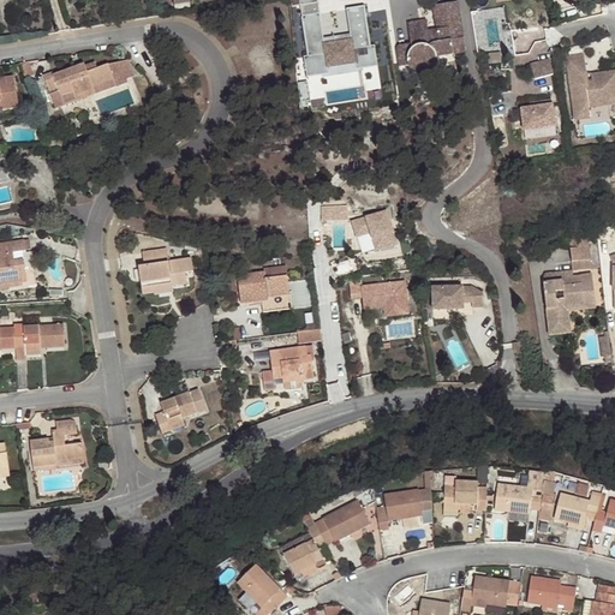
[(312,0),(297,0),(309,57),(305,57),(309,77),(329,73),(328,67),(356,61),(357,67),(378,64),(369,6),(346,10),(351,36),(321,42),(312,0)]
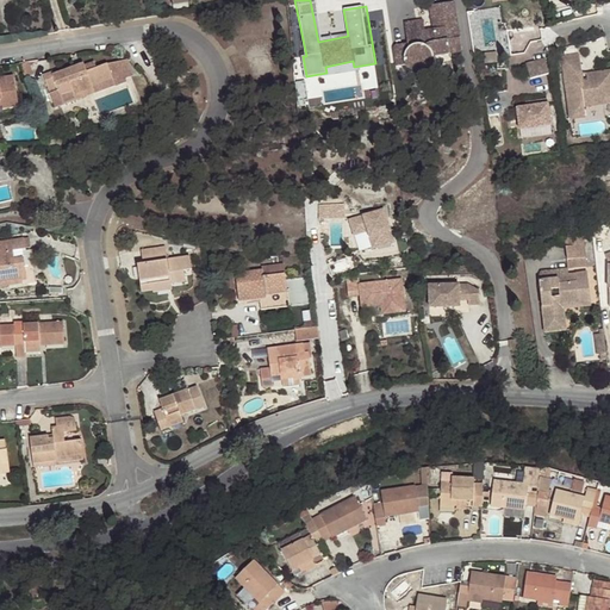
[(454,2),(430,6),(434,30),(424,31),(423,22),(405,24),(409,45),(394,47),(393,49),(396,66),(405,64),(406,67),(408,68),(409,69),(410,70),(412,72),(415,73),(417,74),(421,74),(424,73),(425,70),(428,69),(430,68),(431,67),(433,64),(434,61),(433,56),(461,51),(454,2)]
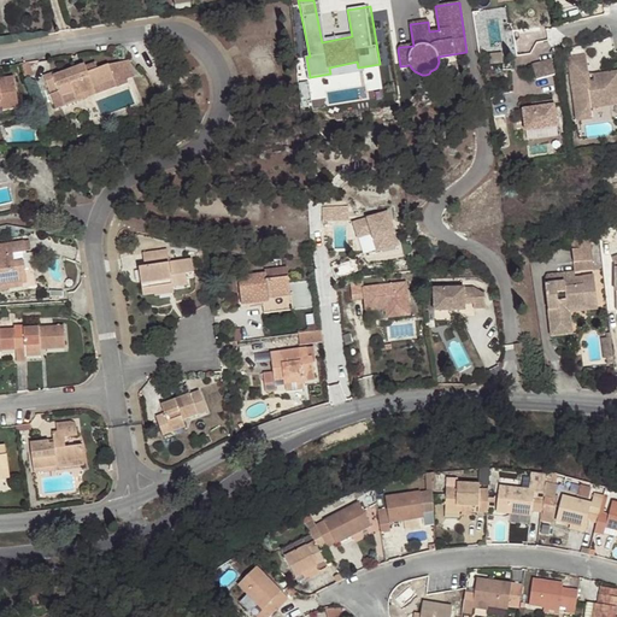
[(134,71),(128,57),(110,66),(113,78),(115,82),(134,71)]
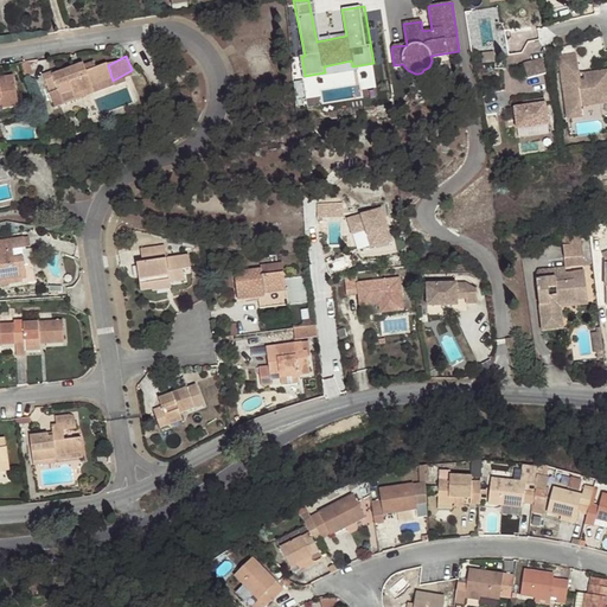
[(581,108),(589,107),(588,100),(606,96),(606,70),(583,75),(585,82),(577,83),(576,75),(579,75),(576,56),(560,58),(568,121),(583,119),(581,108)]
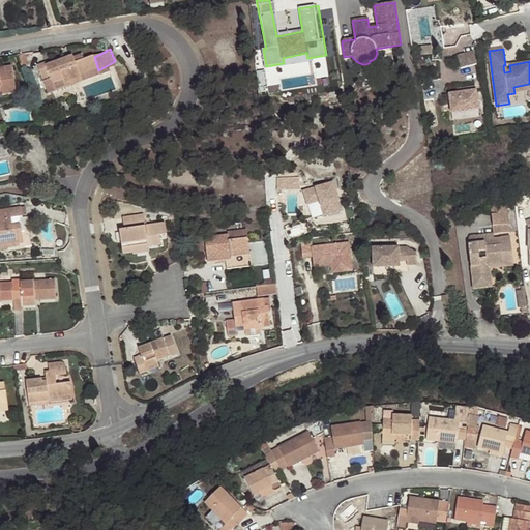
[(463,67),(479,62),(476,50),(460,54),(463,67)]
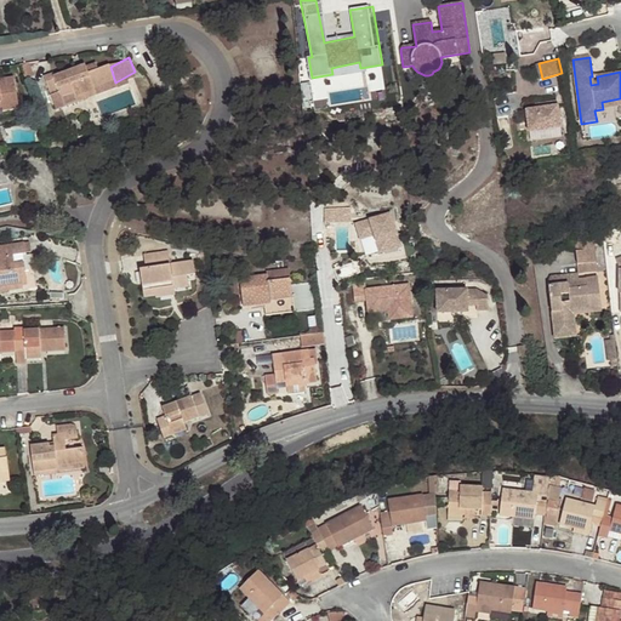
[(30,63),(22,64),(27,79),(35,78),(30,63)]
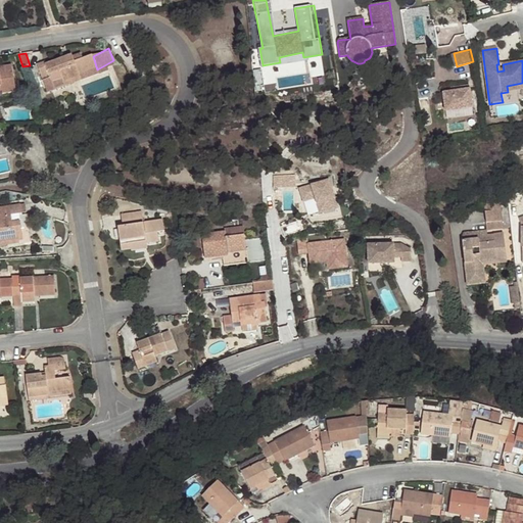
[(96,66),(93,56),(84,59),(82,54),(74,57),(73,55),(47,64),(46,62),(38,64),(43,78),(50,76),(53,83),(63,80),(64,82),(81,77),(80,75),(88,73),(87,69),(96,66)]
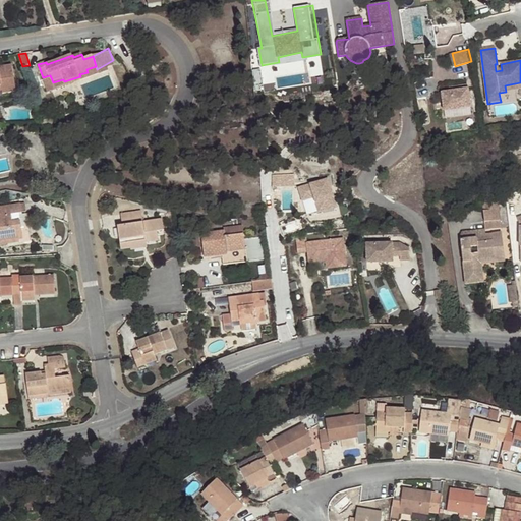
[(0,87),(2,87),(2,92),(3,95),(17,93),(12,66),(0,67),(0,87)]
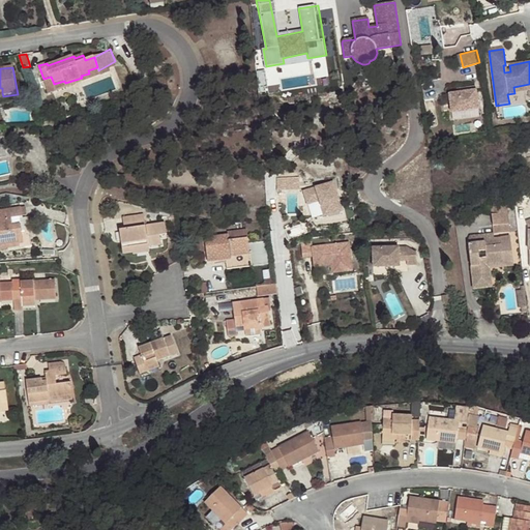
[(82,78),(65,83),(66,88),(84,82),(82,78)]
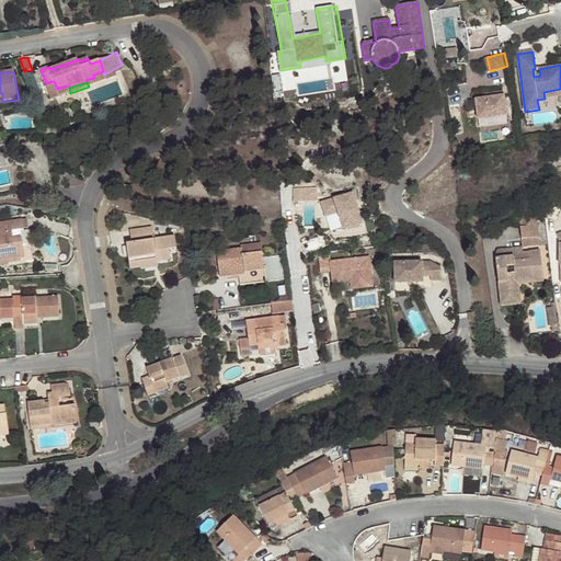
[(560,89),(544,92),(545,99),(560,95),(560,89)]
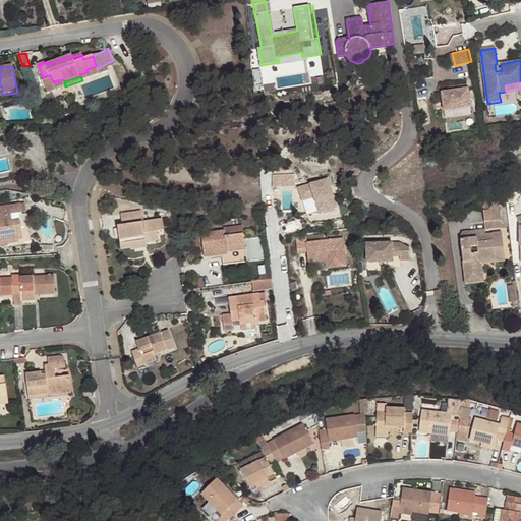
[(446,114),(471,110),(469,93),(443,96),(446,114)]
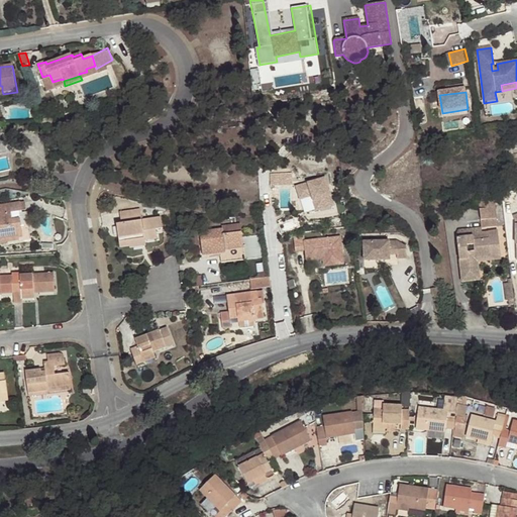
[(272,174),(273,185),(294,183),(293,172),(272,174)]
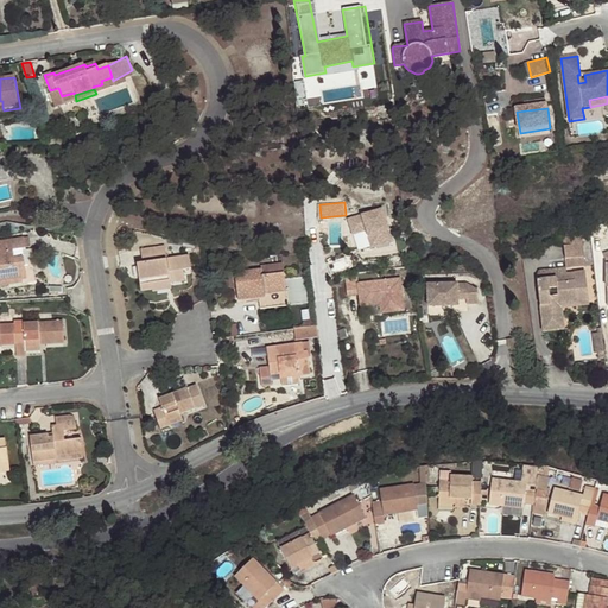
[(380,208),(353,209),(353,240),(381,239),(380,208)]
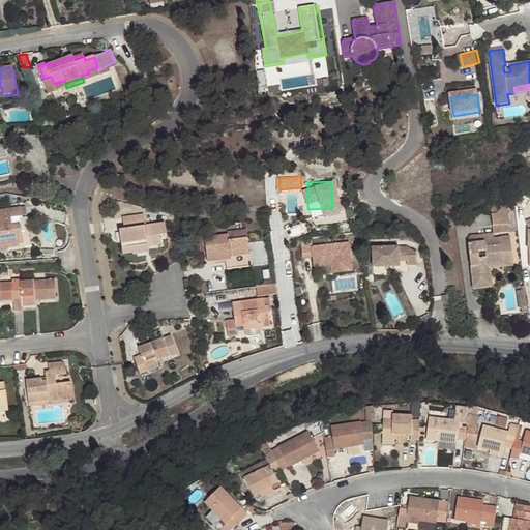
[(286,194),(276,194),(277,211),(287,210),(286,194)]
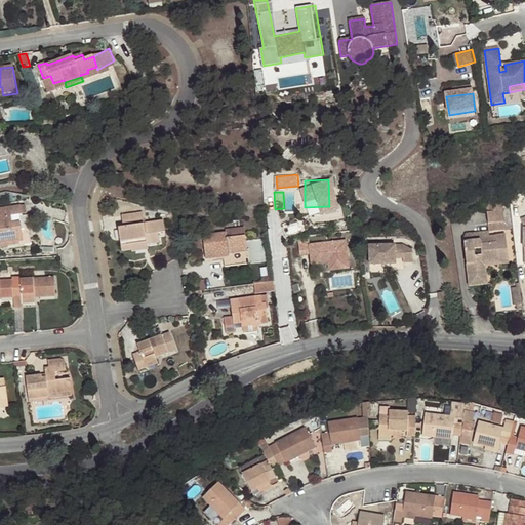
[(491,194),(485,195),(486,200),(486,201),(488,231),(505,229),(500,193),(499,193),(491,194)]
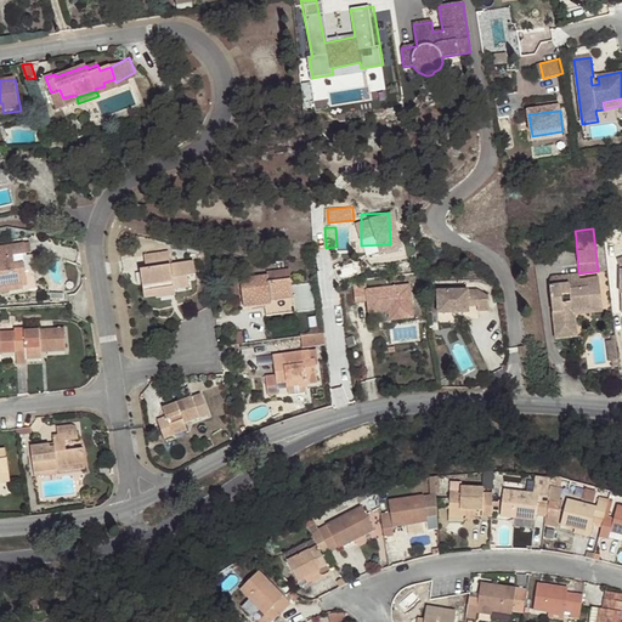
[(26,252),(24,242),(0,246),(0,289),(23,286),(22,273),(24,273),(22,263),(13,264),(12,254),(23,253),(26,252)]
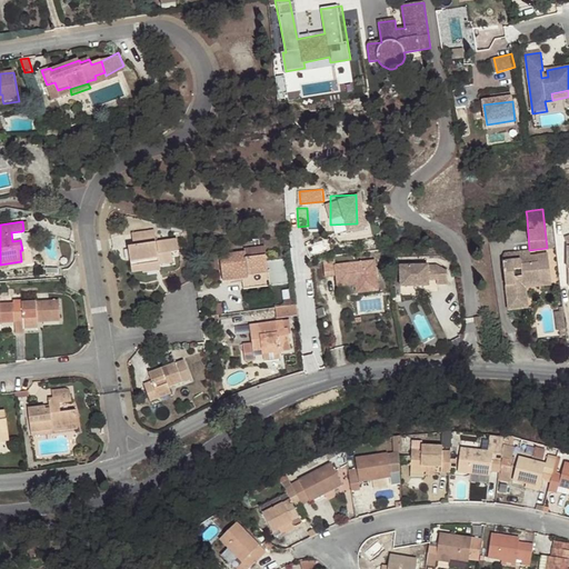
[(20,250),(21,261),(26,261),(21,231),(11,232),(12,241),(20,240),(22,250),(20,250)]
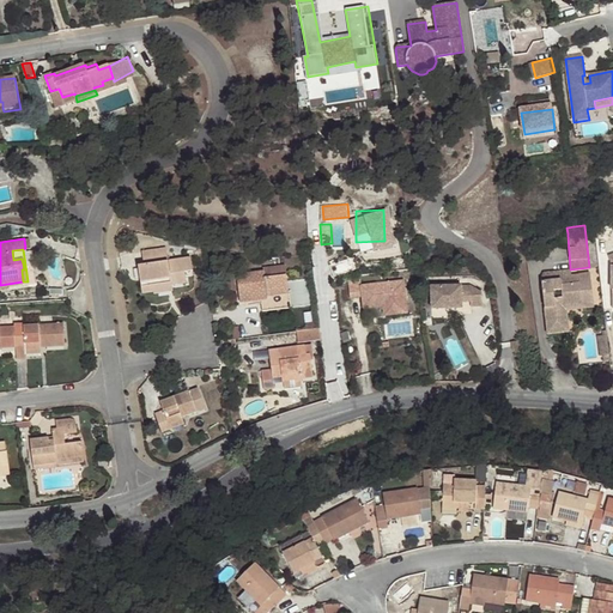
[(143,296),(157,293),(156,287),(171,285),(171,287),(174,287),(188,285),(186,274),(193,273),(192,260),(169,263),(167,250),(143,254),(145,268),(139,268),(143,296)]
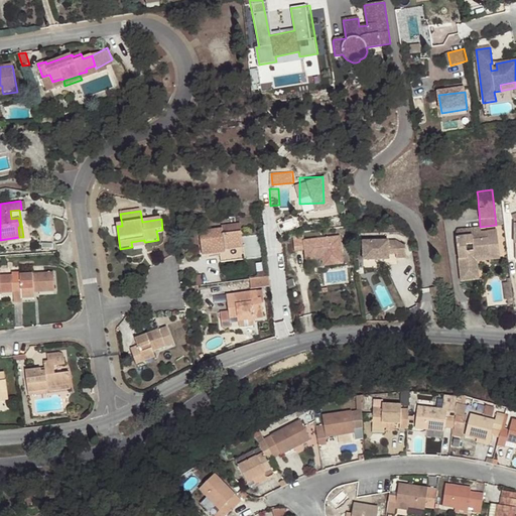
[(275,212),(263,213),(264,223),(275,222),(275,212)]
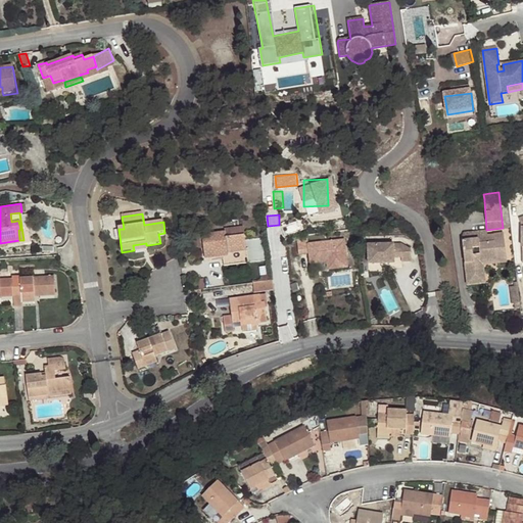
[(464,232),(461,241),(478,239),(478,243),(493,242),(492,234),(487,235),(486,230),(464,232)]
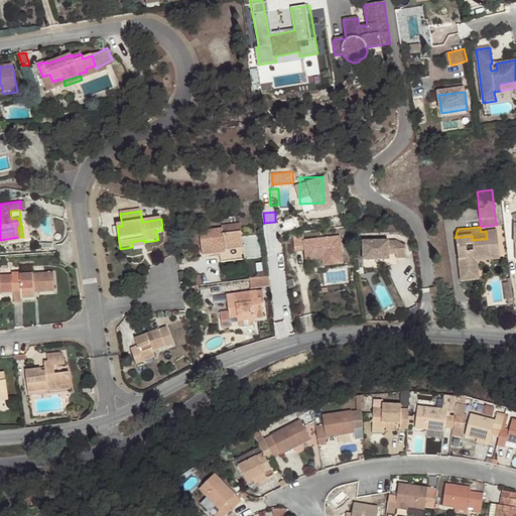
[(203,255),(219,252),(218,249),(223,248),(223,250),(242,247),(239,231),(222,234),(221,229),(199,233),(203,255)]
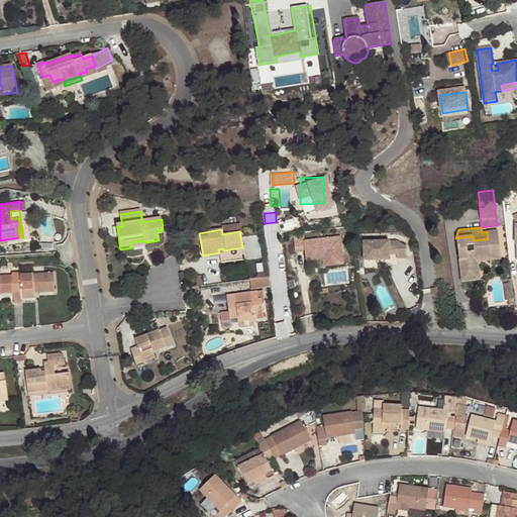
[(473,236),(455,238),(460,282),(479,280),(477,262),(477,257),(491,256),(490,249),(499,248),(497,230),(487,231),(488,239),(473,240),(473,236)]
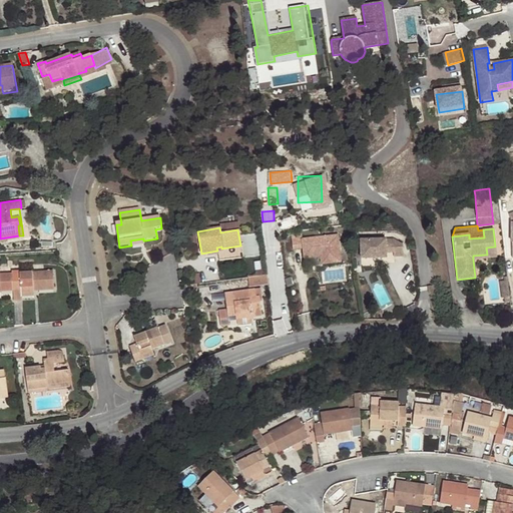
[(322,264),(341,262),(338,234),(303,239),(302,239),(303,247),(304,259),(321,257),(322,264)]
